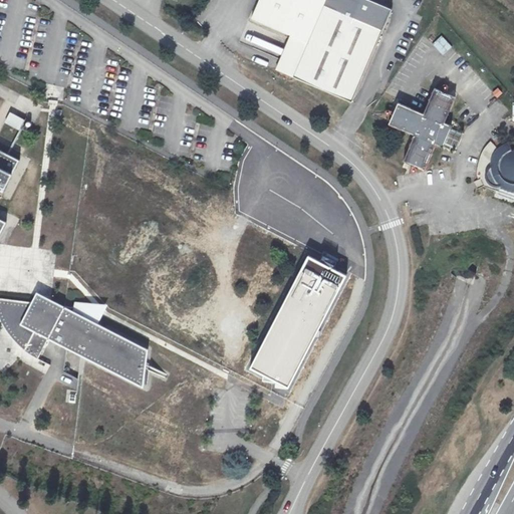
[(309,42),(294,77),(352,101),(392,9),(370,0),(259,0),(252,18),(309,42)]
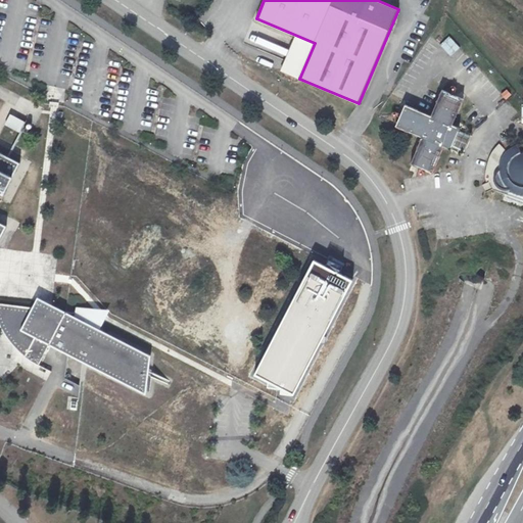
[(276,31),(250,24),(245,42),(271,49),(276,31)]
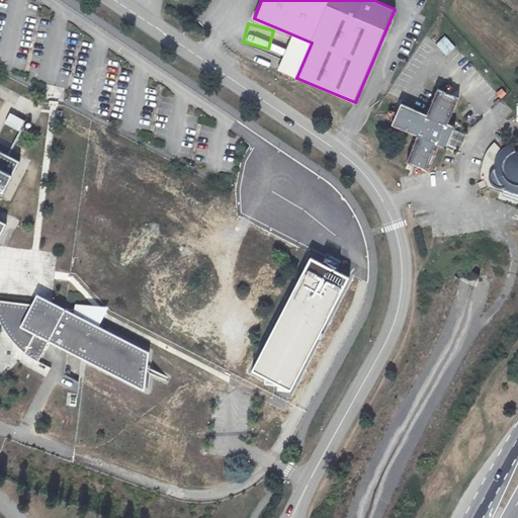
[(446,148),(455,126),(448,124),(459,98),(438,89),(427,114),(402,104),(393,124),(418,136),(408,162),(428,171),(439,145),(446,148)]
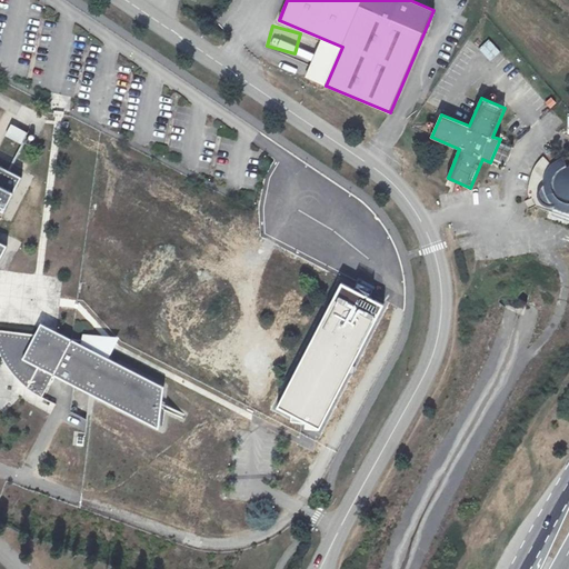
[(31,140),(26,137),(28,132),(11,125),(5,137),(27,148),(31,140)]
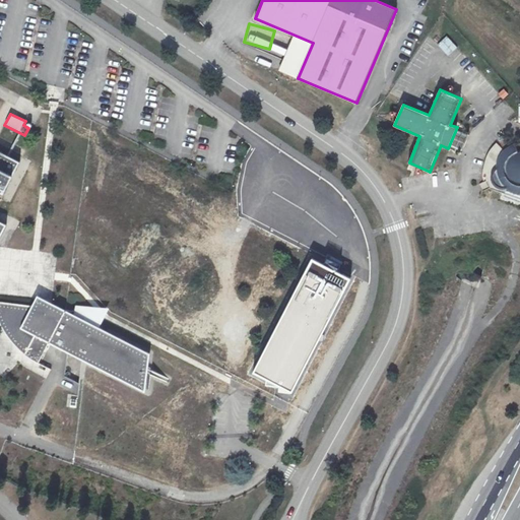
[(457,127),(448,148),(460,153),(469,132),(457,127)]
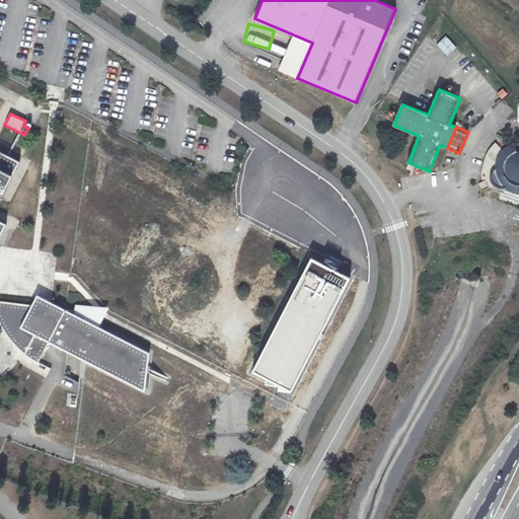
[(518,152),(516,154),(512,145),(504,151),(501,155),(500,159),(499,164),(499,169),(499,173),(501,178),(504,183),(508,187),(516,191),(518,191),(518,152)]
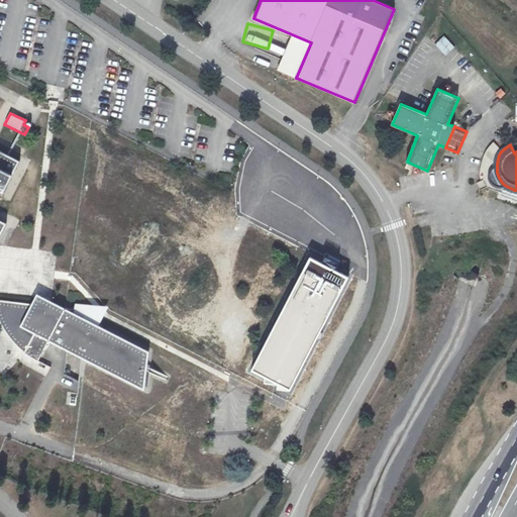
[(0,236),(7,223),(0,219),(0,186),(6,189),(13,175),(0,167),(0,236)]
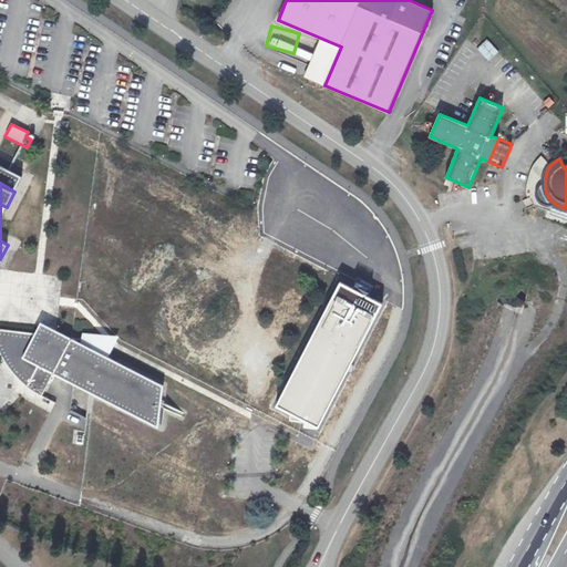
[(41,322),(35,333),(43,334),(54,340),(55,336),(72,338),(41,322)]
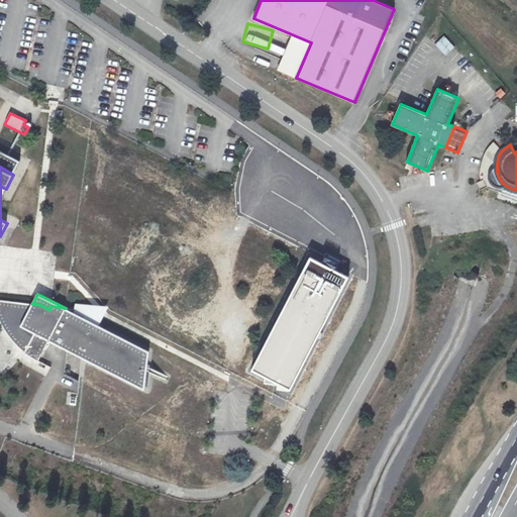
[(35,351),(41,355),(49,340),(144,390),(149,351),(91,322),(93,312),(66,308),(50,306),(49,310),(39,305),(32,304),(0,299),(0,300),(1,303),(2,308),(3,310),(4,313),(6,318),(10,325),(13,331),(19,337),(23,342),(29,347),(35,351)]
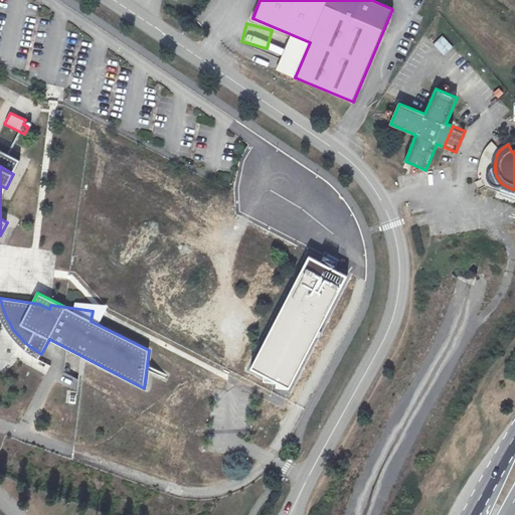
[(1,302),(0,299),(0,320),(4,327),(8,334),(14,341),(19,346),(25,351),(38,359),(40,356),(41,354),(35,350),(29,346),(23,341),(19,336),(13,330),(10,324),(6,317),(4,312),(3,309),(2,307),(1,302)]
